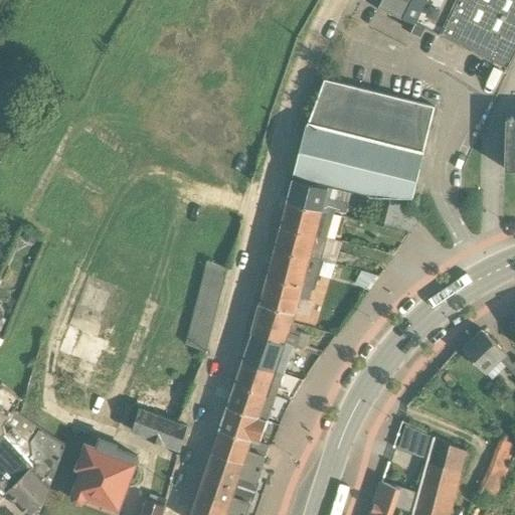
[(424,26),(444,35),(460,0),(371,0),(405,17),(402,25),(420,34),(424,26)]
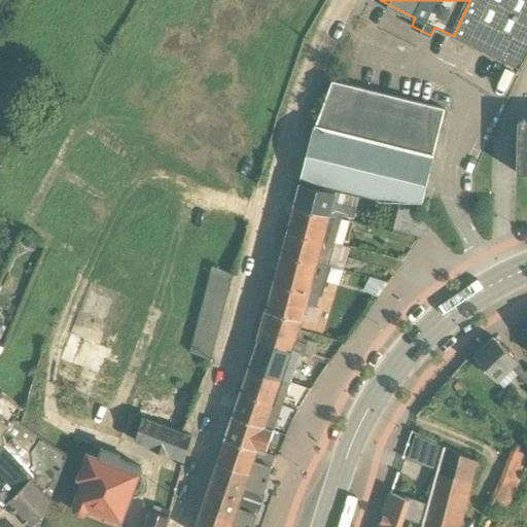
[(526,53),(526,0),(470,0),(454,36),(520,69),(526,53)]
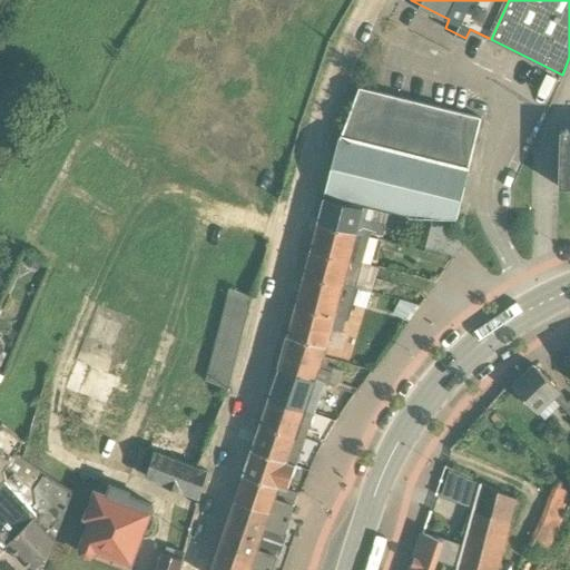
[(457,216),(481,116),(359,86),(341,134),(325,192),(457,216)]
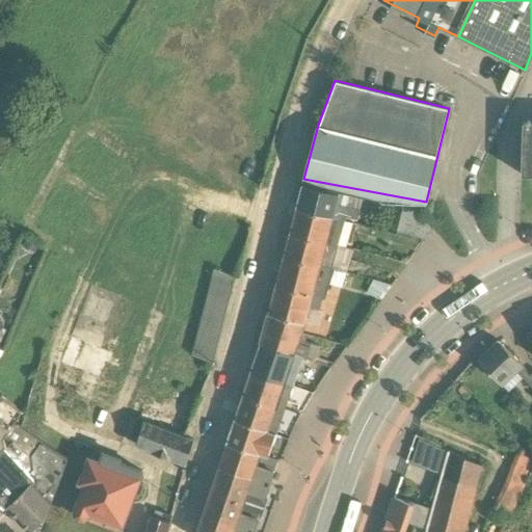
[(522,173),(531,173),(531,120),(523,120),(522,173)]
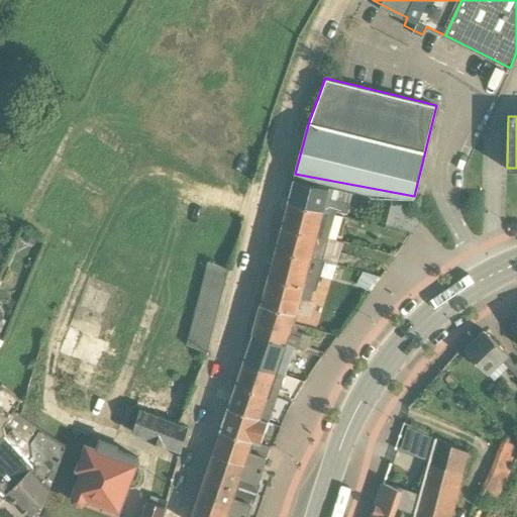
[(294,178),(289,200),(334,213),(335,208),(347,212),(351,192),(329,187),(294,178)]
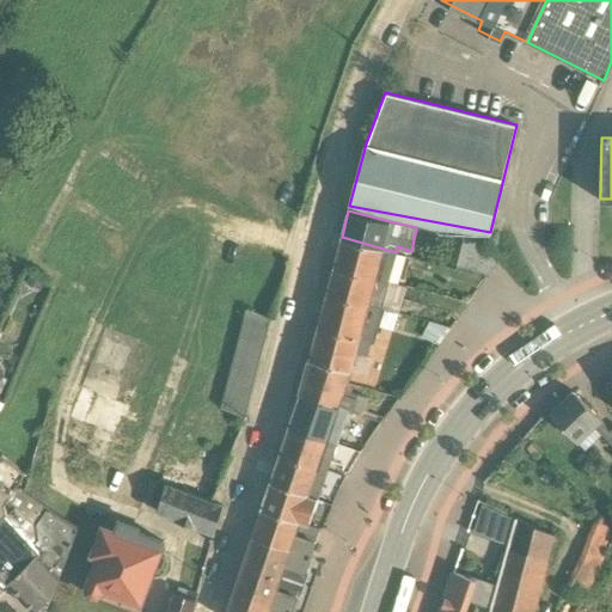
[(342,237),(334,267),(395,282),(396,277),(404,279),(410,256),(396,252),(342,237)]
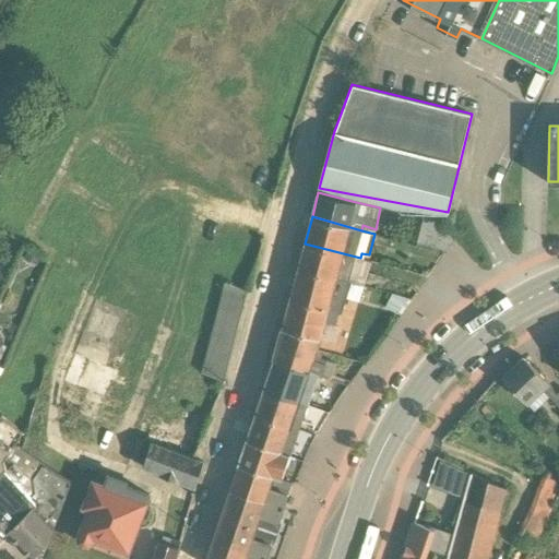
[(305,244),(299,266),(365,284),(371,261),(360,258),(305,244)]
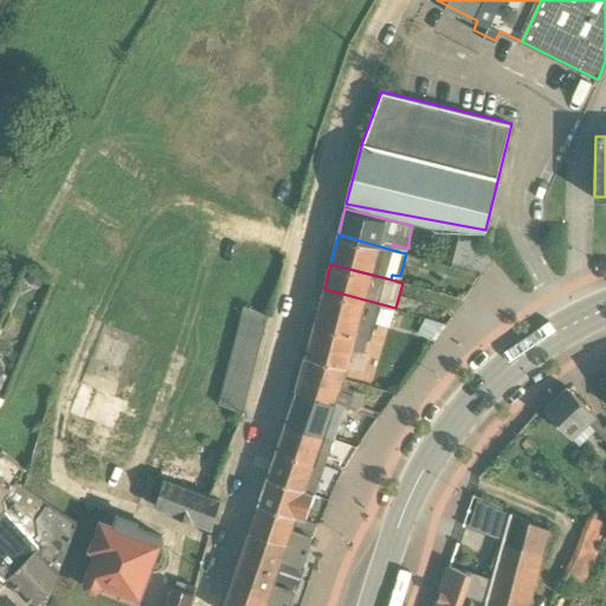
[(324,289),(315,322),(367,337),(371,339),(375,321),(389,324),(395,308),(324,289)]
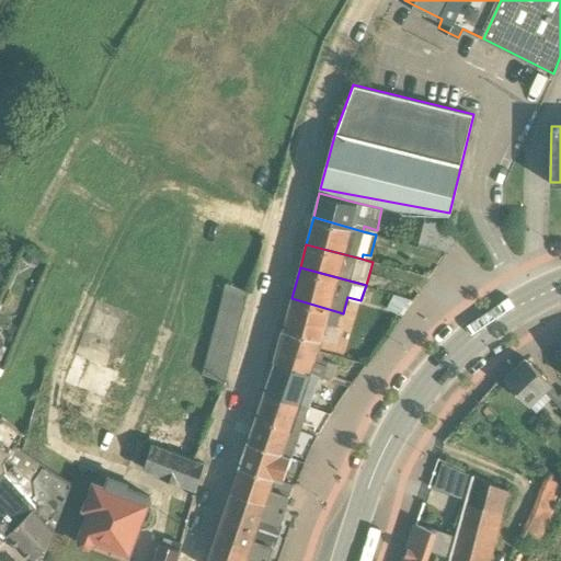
[(225,281),(222,294),(244,304),(248,290),(225,281)]
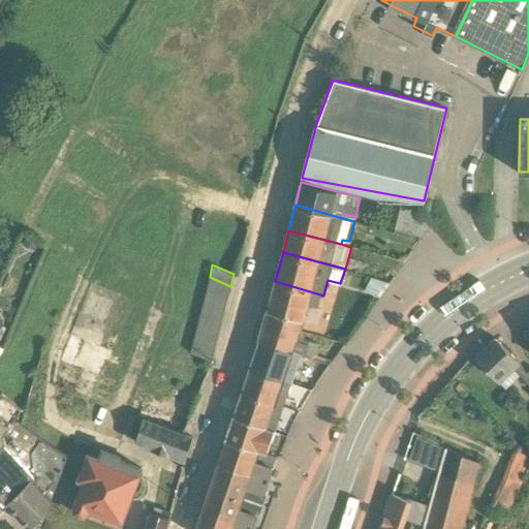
[(210,277),(206,289),(227,298),(230,286),(210,277)]
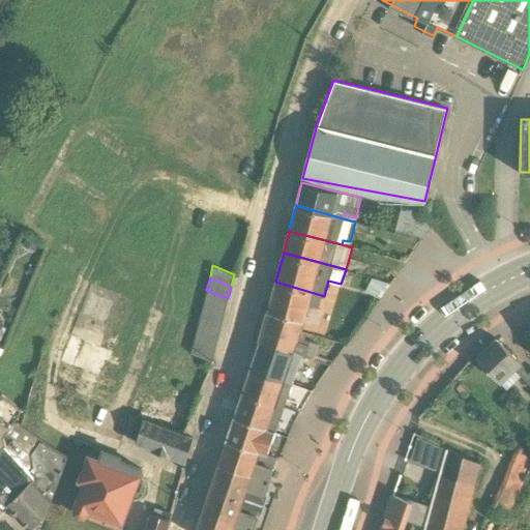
[(305,320),(320,323),(324,307),(318,306),(321,295),(275,282),(268,311),(305,320)]
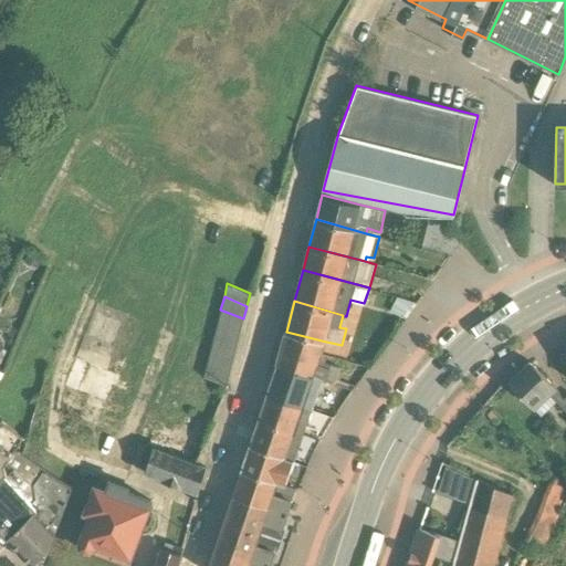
[(86,335),(112,343),(121,317),(94,310),(86,335)]
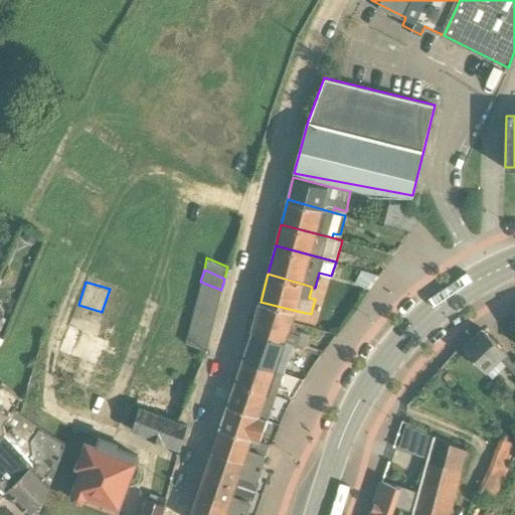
[(200,282),(197,294),(218,302),(221,290),(200,282)]
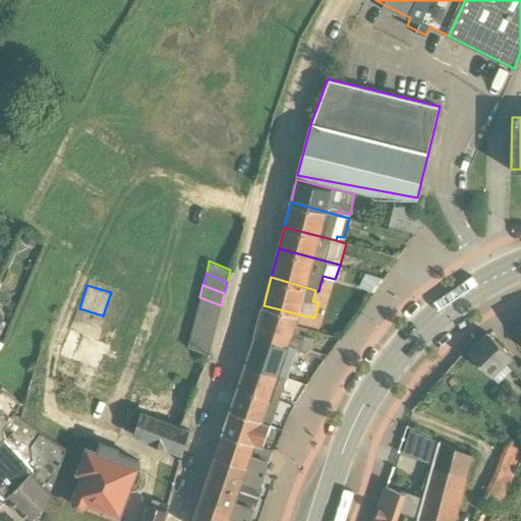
[(199,297),(196,309),(218,317),(221,305),(199,297)]
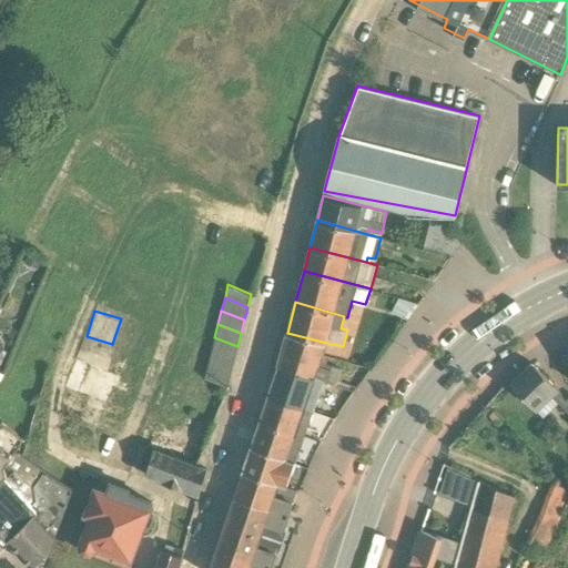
[(327,343),(287,333),(284,344),(323,355),(327,343)]
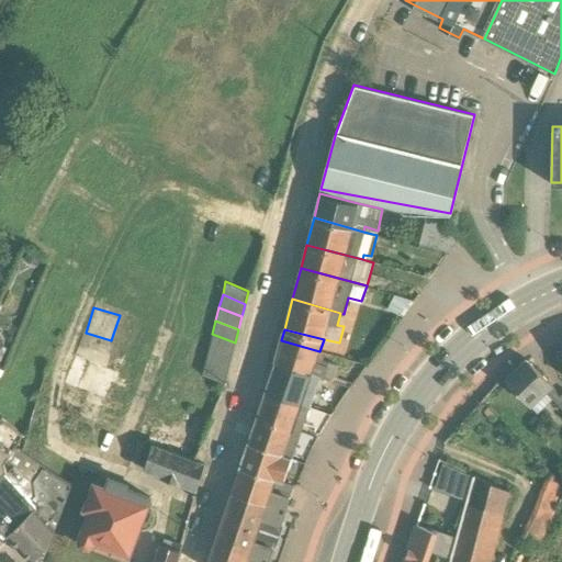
[(212,334),(209,347),(232,356),(235,343),(212,334)]
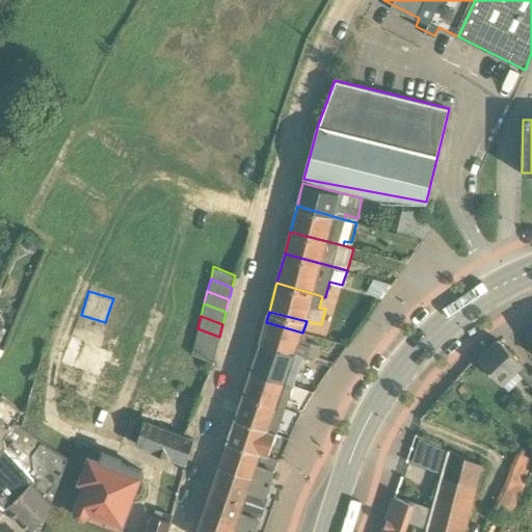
[(266,322),(261,341),(301,355),(320,363),(324,346),(304,339),(307,335),(302,333),(266,322)]
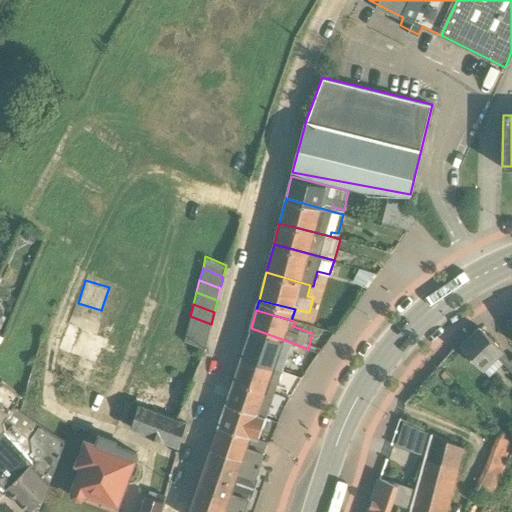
[(190,316),(187,327),(208,336),(211,324),(190,316)]
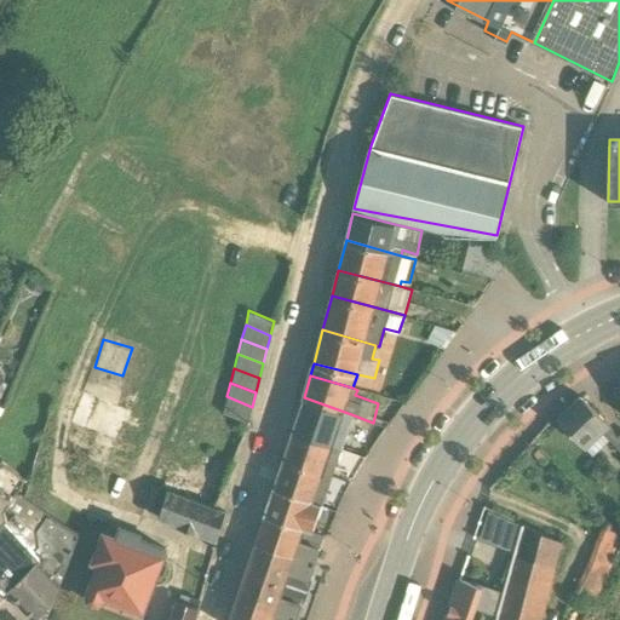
[(114,438),(127,405),(75,384),(62,418),(114,438)]
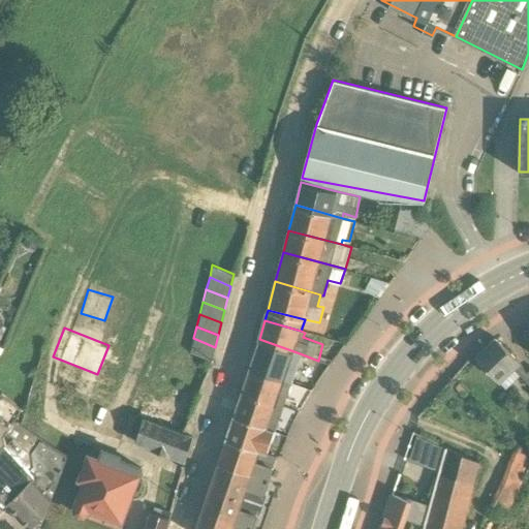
[(520,360),(496,336),(475,356),(506,387),(520,373),(528,382),(528,368),(527,370),(521,360),(520,360)]
